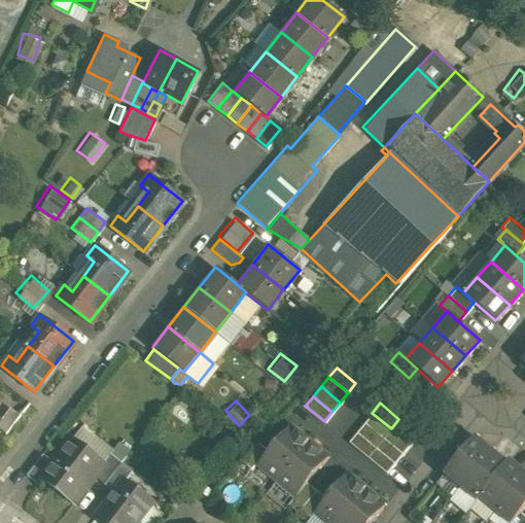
[(391,428),(372,413),(363,422),(383,438),(391,428)]
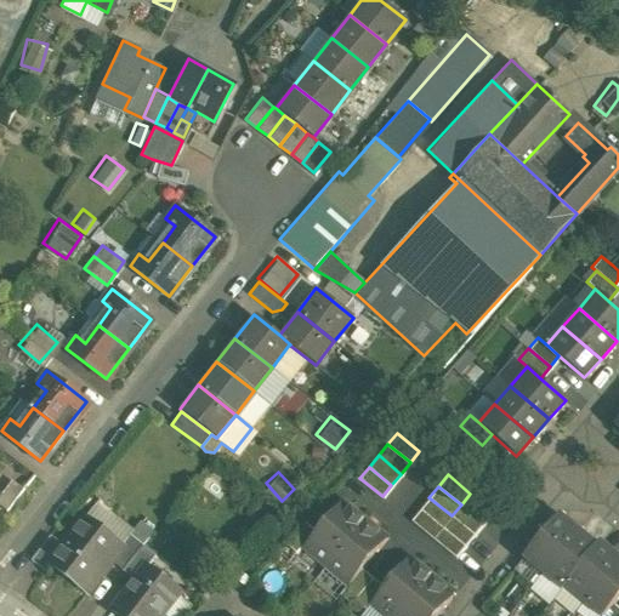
[(493,512),(470,494),(461,505),(483,523),(493,512)]
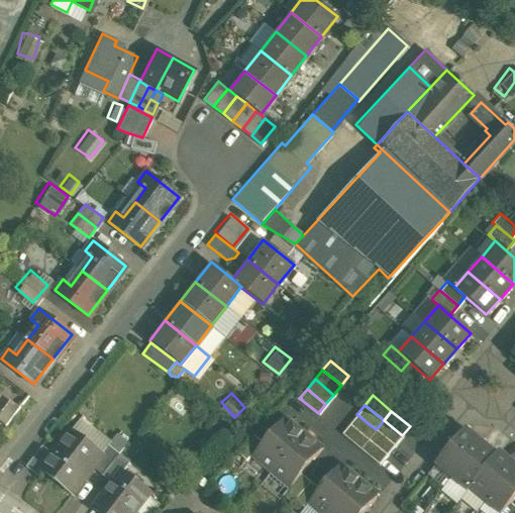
[(376,429),(356,414),(349,423),(368,438),(376,429)]
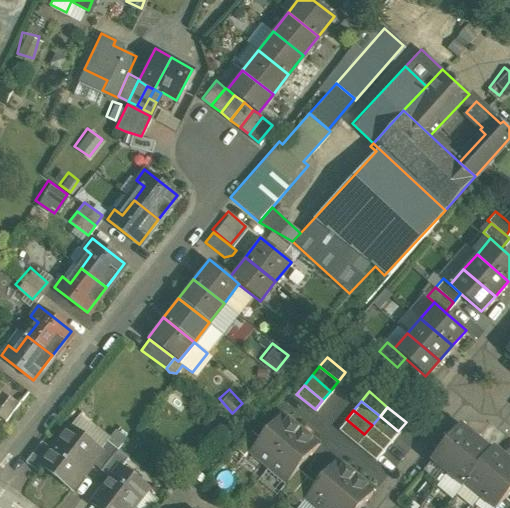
[(260,437),(250,449),(268,464),(299,427),(281,412),(260,437)]
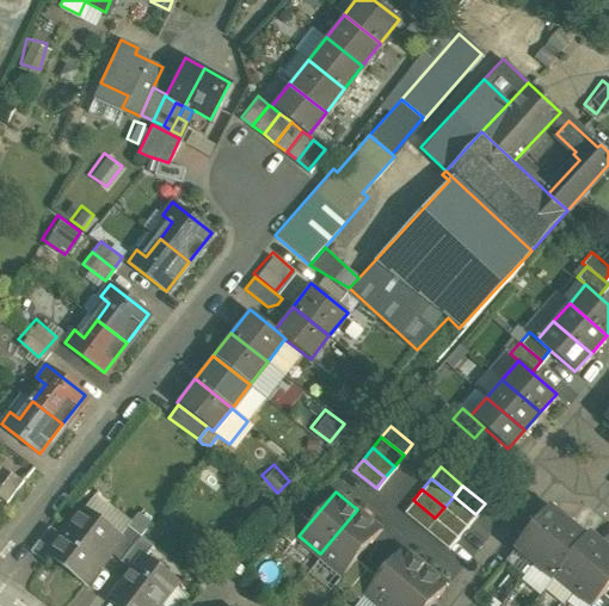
[(475,514),(454,496),(444,507),(466,525),(475,514)]
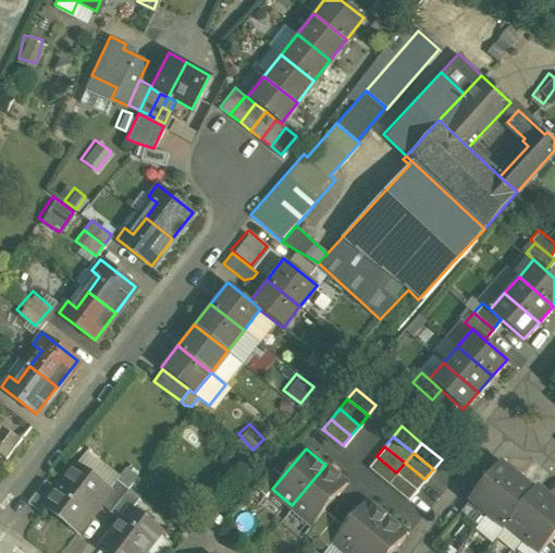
[(396,472),(377,456),(368,466),(389,482),(396,472)]
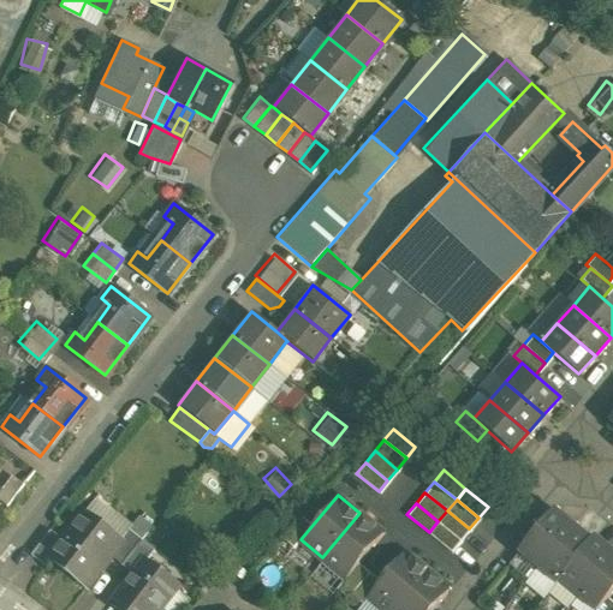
[(552,507),(516,551),(535,567),(571,522),(552,507)]
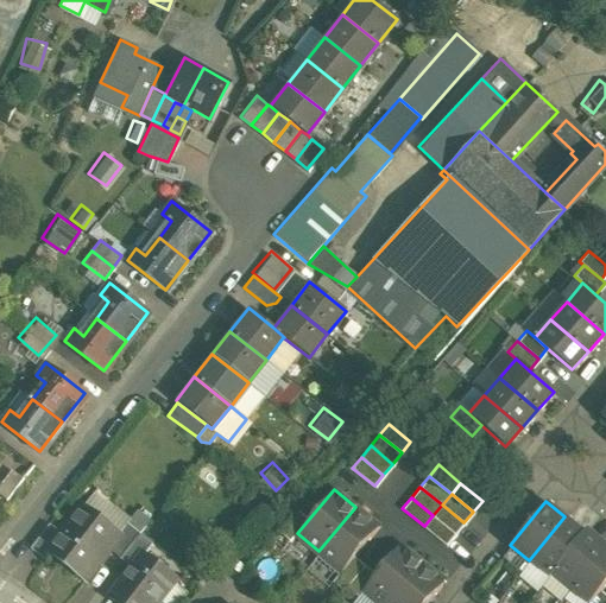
[(61,532),(46,550),(84,578),(107,548),(119,533),(118,532),(81,505),(61,532)]
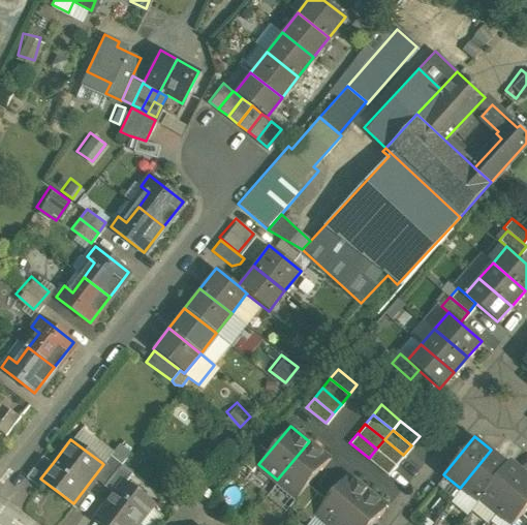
[(403,455),(384,439),(376,449),(396,465),(403,455)]
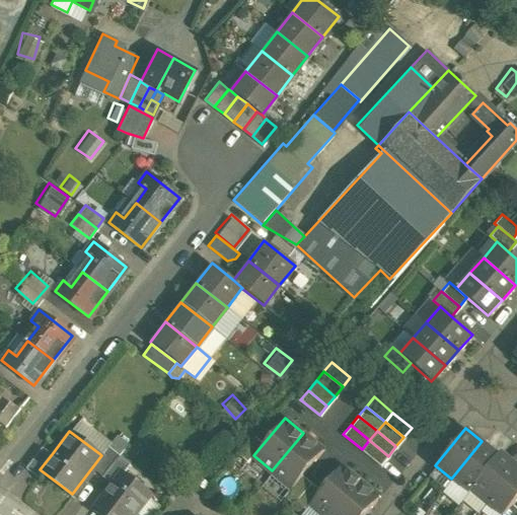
[(303,433),(272,470),(291,486),(301,473),(322,449),(303,433)]
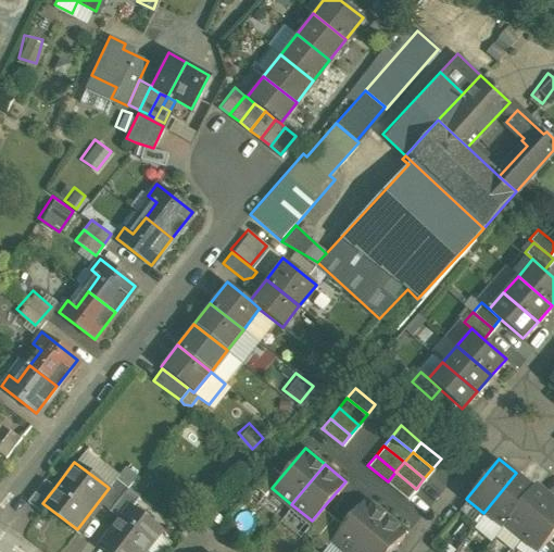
[(282,475),(272,466),(254,486),(265,496),(272,488),(282,475)]
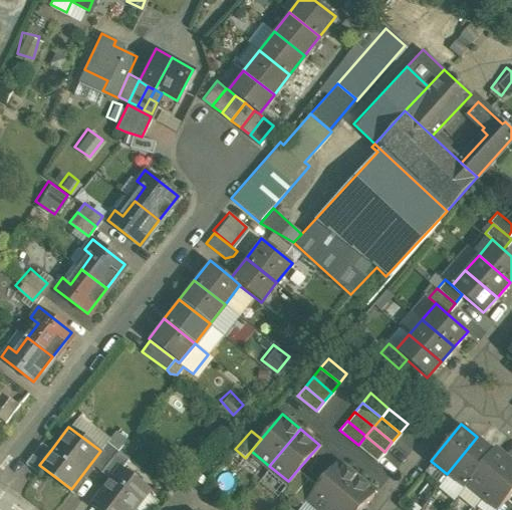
[(385,452),(365,436),(358,445),(376,461),(385,452)]
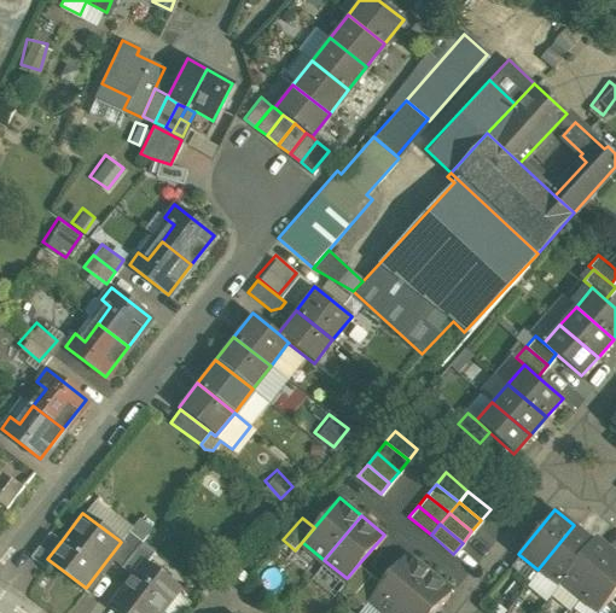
[(574,525),(538,570),(557,585),(559,583),(559,582),(593,541),(592,541),(574,525)]
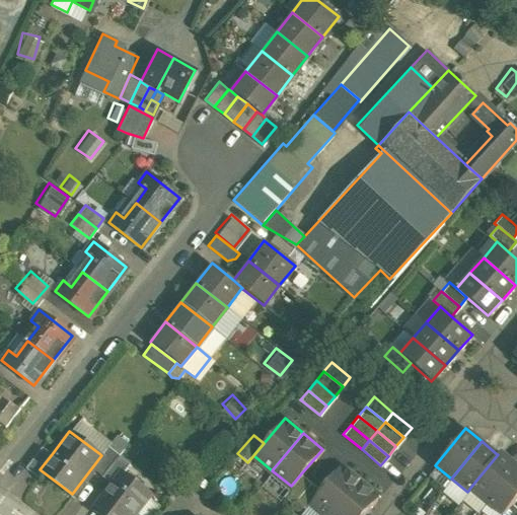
[(41,446),(24,467),(35,475),(40,469),(52,454),(41,446)]
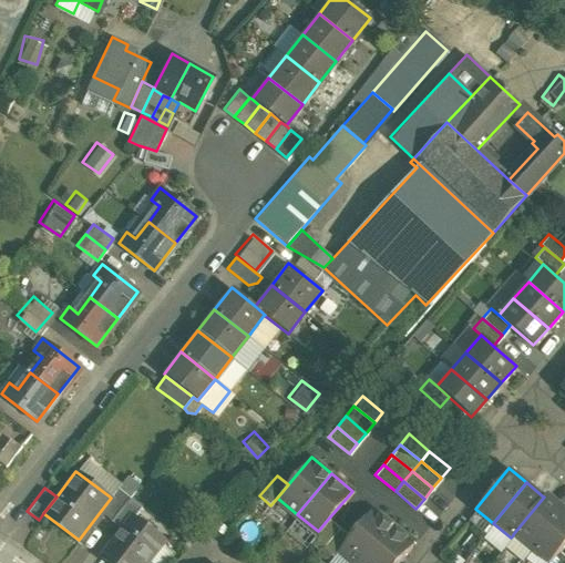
[(116,488),(110,497),(111,498),(100,512),(111,520),(129,497),(116,488)]
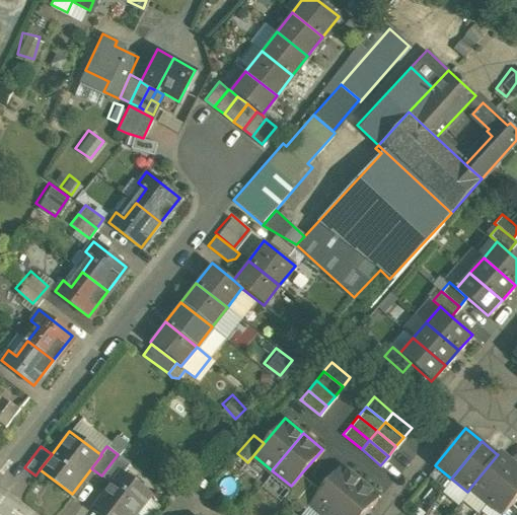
[(498,454),(469,489),(469,490),(485,502),(516,464),(500,451),(497,454),(498,454)]
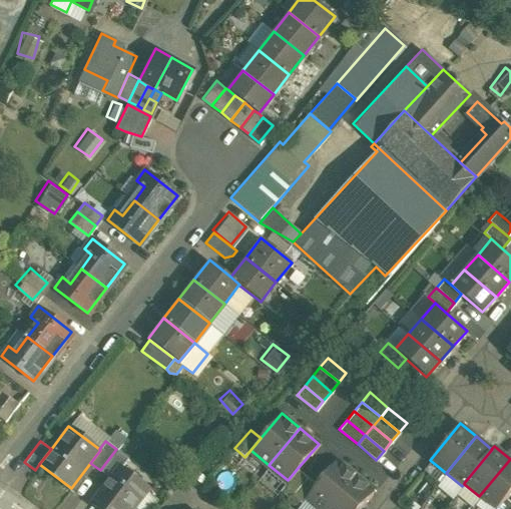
[(116,449),(100,470),(110,477),(119,465),(120,466),(127,457),(116,449)]
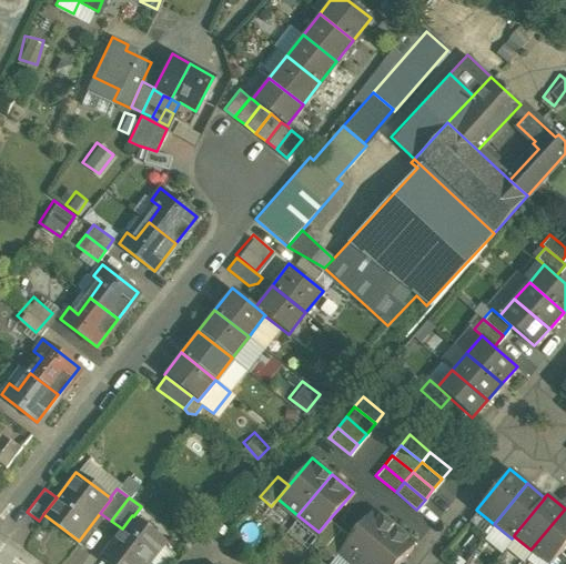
[(351,536),(340,550),(356,563),(361,563),(394,525),(373,509),(351,536)]
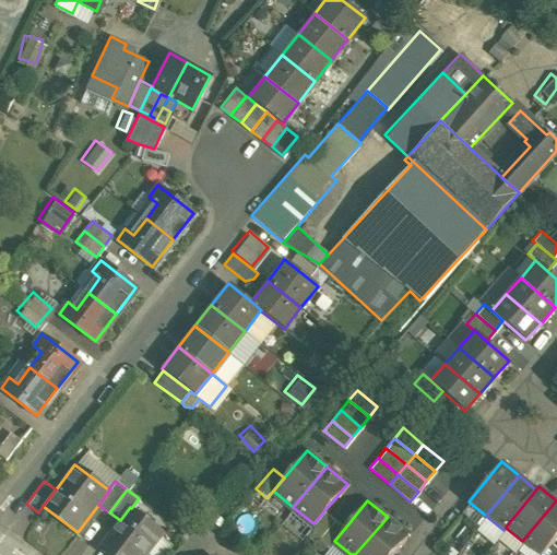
[(556,500),(522,541),(540,554),(550,542),(556,533),(556,500)]
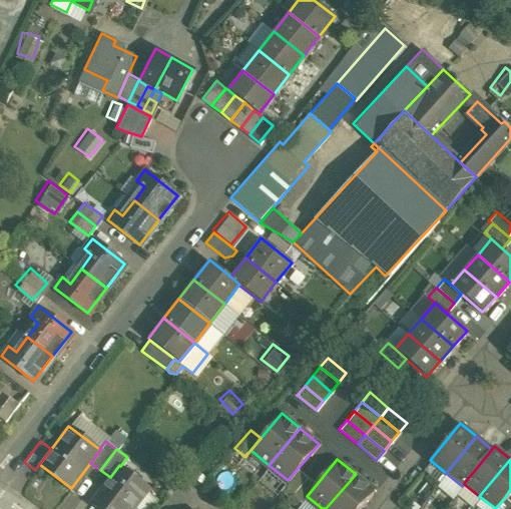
[(110,477),(90,503),(97,508),(130,508),(148,486),(120,466),(119,465),(110,477)]
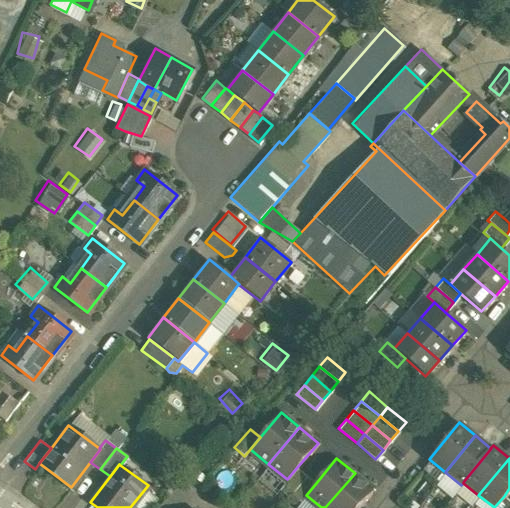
[(287,479),(279,489),(288,497),(291,494),(306,475),(297,467),(287,479)]
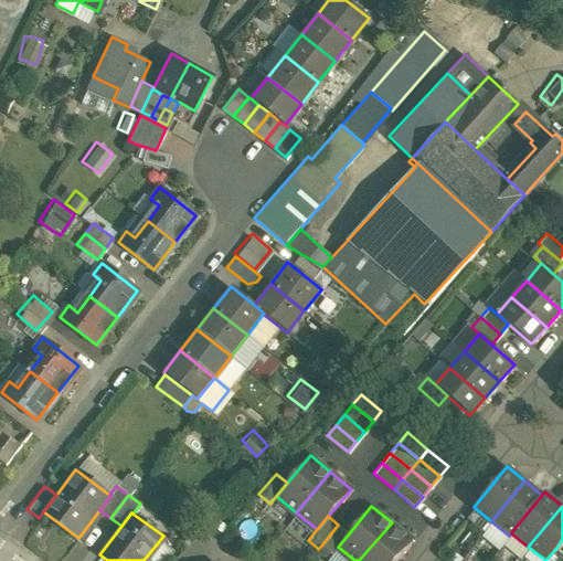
[(392,522),(359,560),(394,560),(413,540),(392,522)]
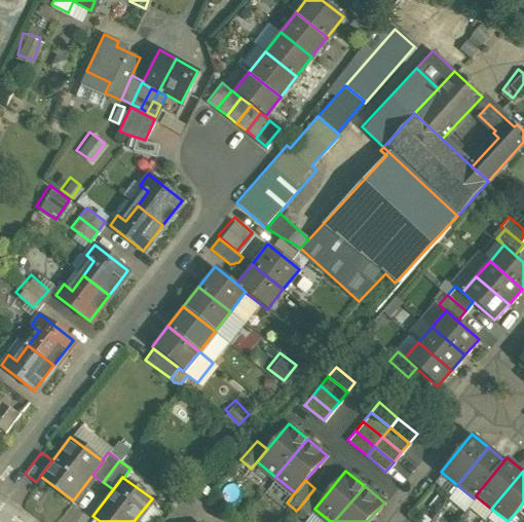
[(314,488),(299,508),(308,515),(314,509),(325,496),(314,488)]
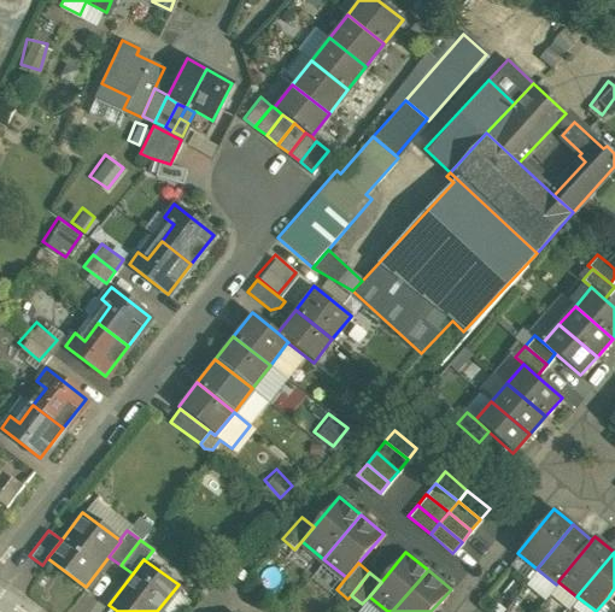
[(596,611),(614,611),(614,602),(608,598),(596,611)]
